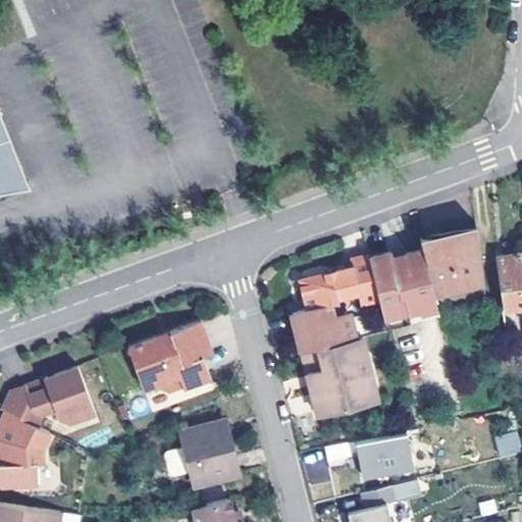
[(0,185),(17,180),(0,136),(0,133),(8,131),(0,108),(0,185)]
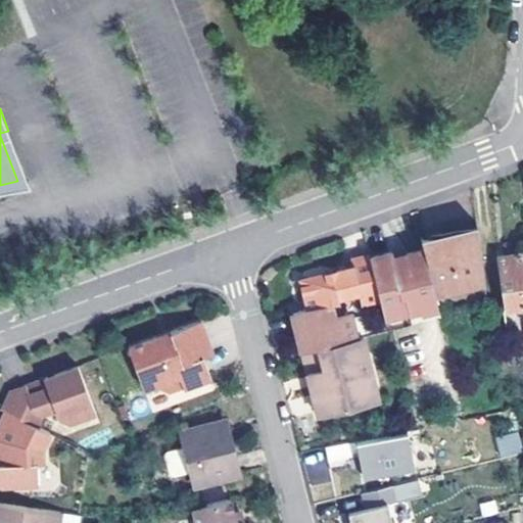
[(28,178),(8,131),(0,133),(0,136),(17,181),(28,178)]
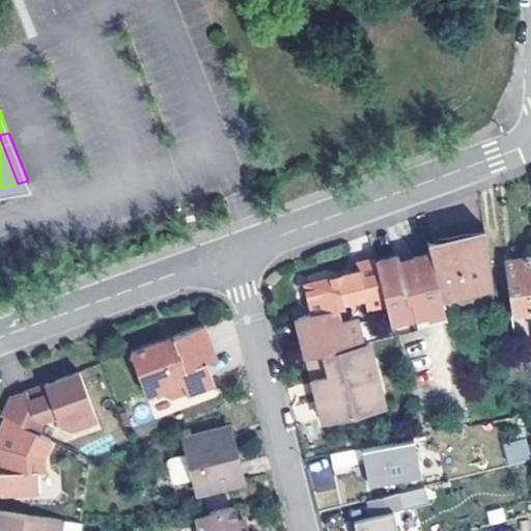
[(460,239),(483,233),(482,227),(424,241),(450,242),(460,239)]
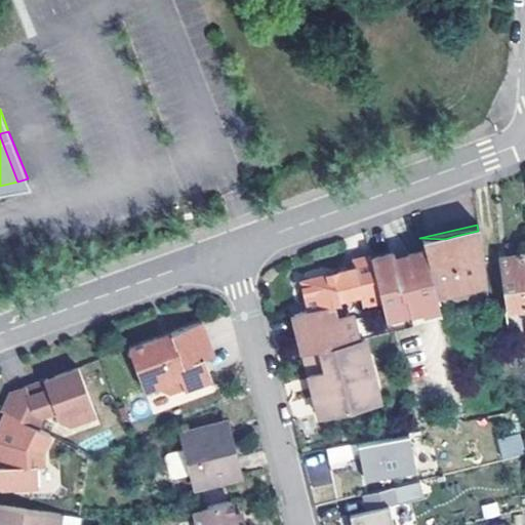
[(434,296),(485,284),(478,231),(455,236),(445,239),(419,238),(421,248),(434,296)]
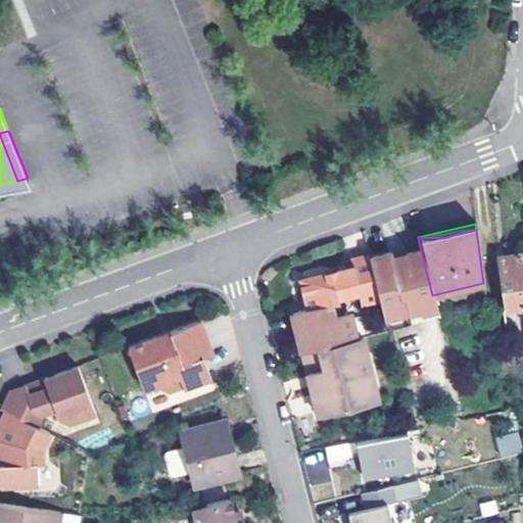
[(388,250),(367,256),(369,263),(377,297),(382,317),(408,310),(417,306),(419,312),(435,306),(432,295),(420,247),(402,251),(407,267),(398,267),(397,273),(393,273),(391,272),(392,266),(389,255),(388,250)]
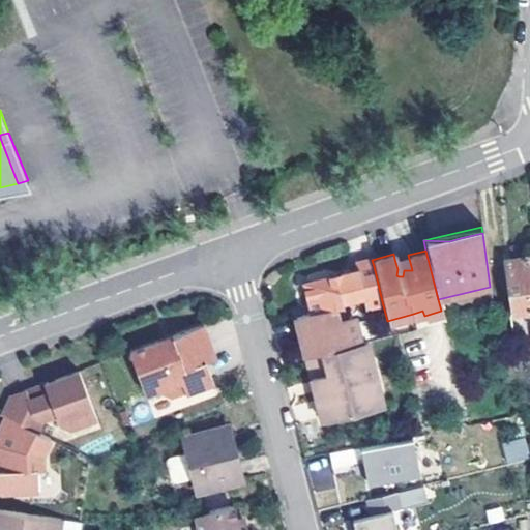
[(412,270),(408,255),(394,259),(398,269),(396,275),(399,276),(403,276),(404,270),(412,270)]
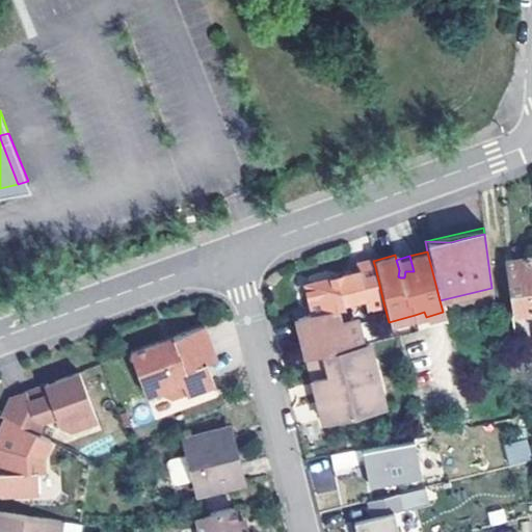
[(531,379),(531,257),(512,260),(511,256),(506,257),(506,260),(504,261),(520,381),(531,379)]
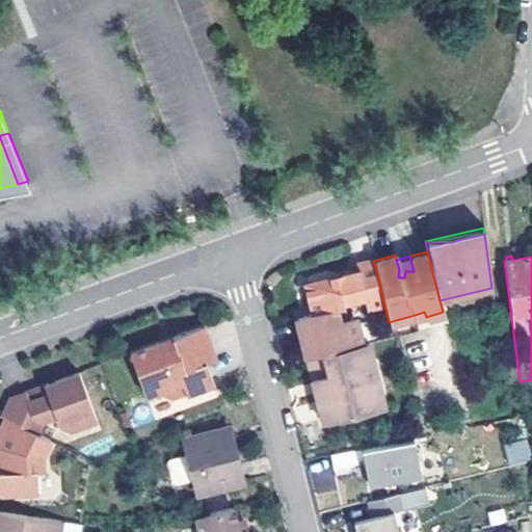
[(375,267),(373,261),(355,266),(356,273),(348,275),(304,287),(311,315),(333,309),(341,307),(339,297),(361,291),(365,309),(383,302),(375,267)]
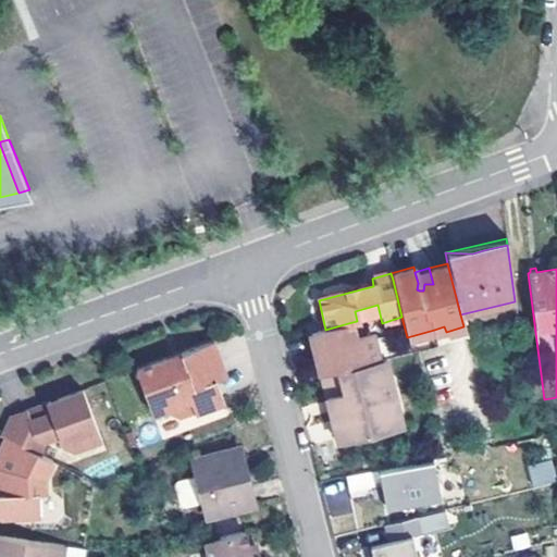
[(354,339),(348,323),(325,330),(309,334),(314,355),(320,375),(375,361),(369,335),(354,339)]
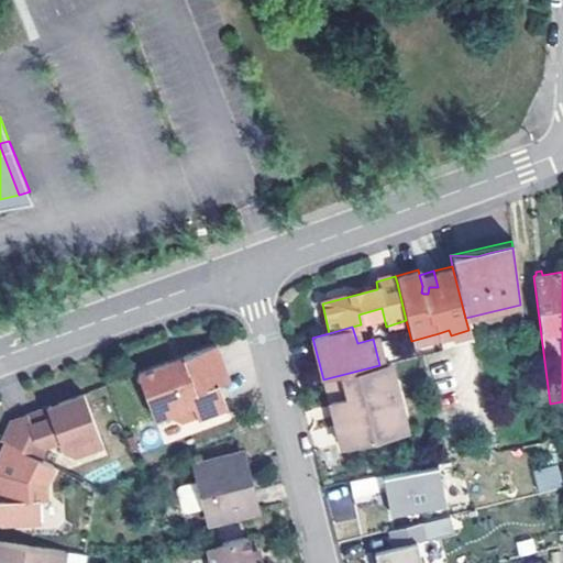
[(449,330),(439,333),(441,343),(470,335),(468,330),(451,335),(449,330)]
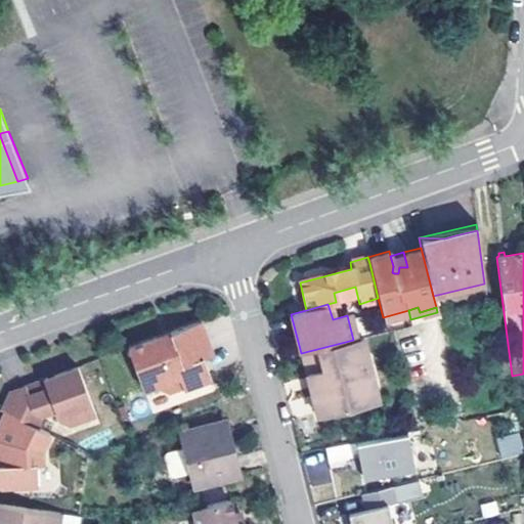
[(157,338),(127,349),(143,390),(156,386),(168,392),(182,387),(183,389),(210,379),(209,377),(203,358),(212,354),(200,322),(169,334),(171,338),(159,343),(157,338)]
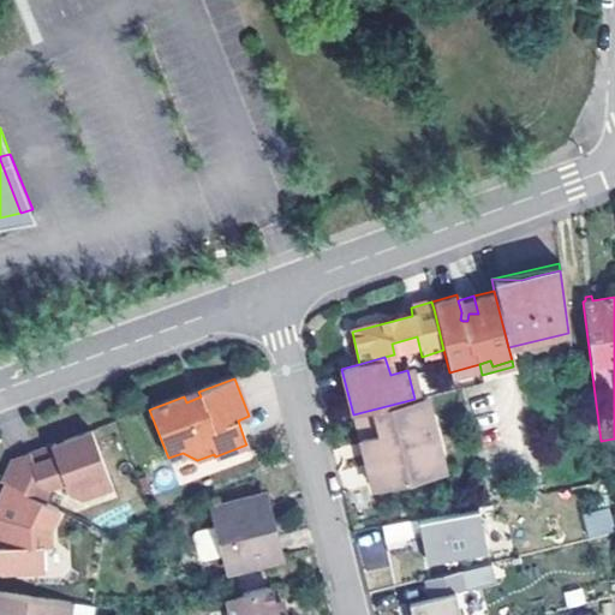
[(198,392),(184,396),(186,402),(201,396),(198,392)]
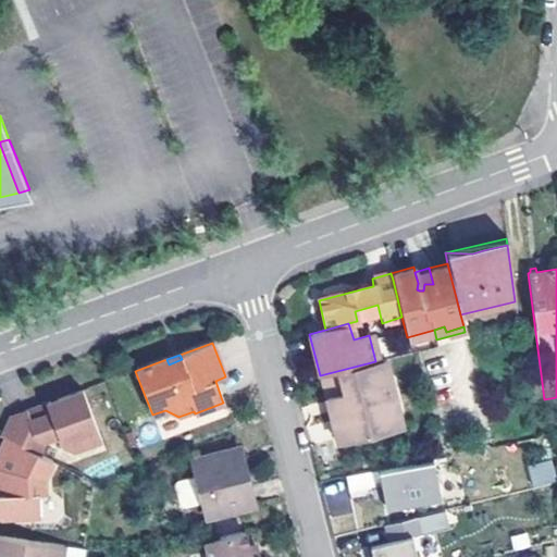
[(322,381),(321,381),(338,447),(403,429),(384,363),(375,366),(375,361),(320,375),(322,381)]
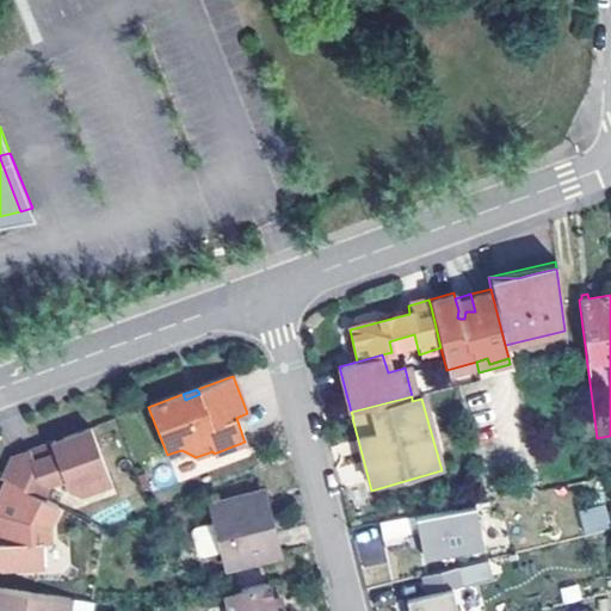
[(13,456),(1,477),(6,480),(42,498),(50,482),(65,480),(67,485),(82,493),(111,482),(92,427),(62,438),(13,456)]
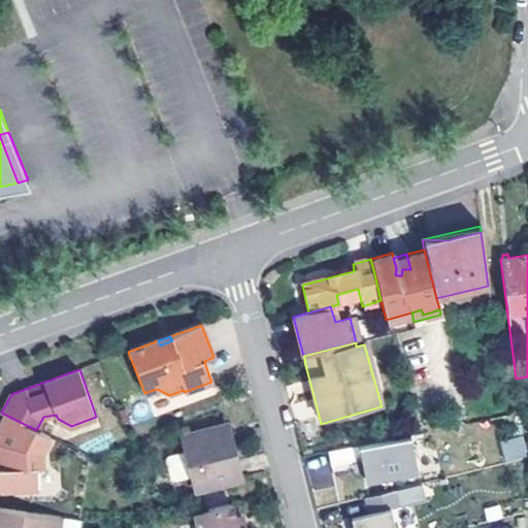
[(36,430),(5,415),(0,423),(0,489),(36,488),(36,467),(41,467),(41,453),(50,437),(36,430)]
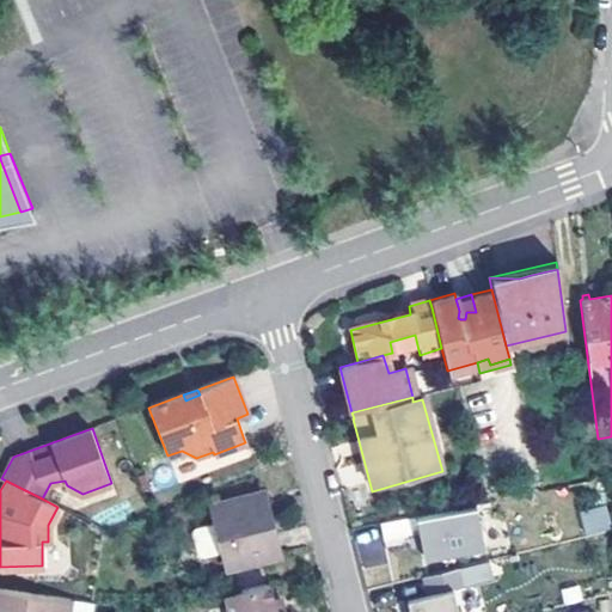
[(263,493),(252,496),(268,558),(280,555),(263,493)]
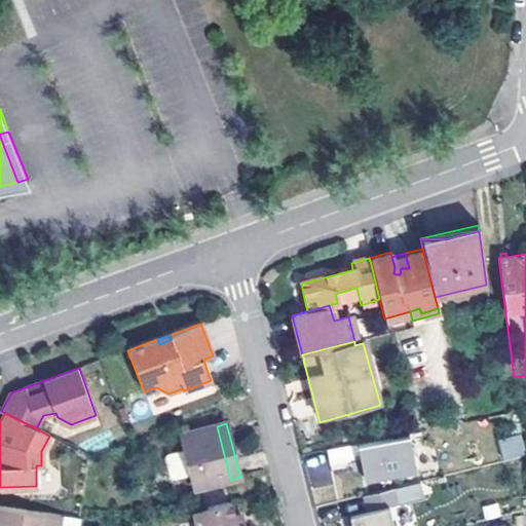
[(194,490),(230,480),(217,426),(181,436),(184,451),(167,455),(165,459),(170,477),(174,479),(190,475),(194,490)]
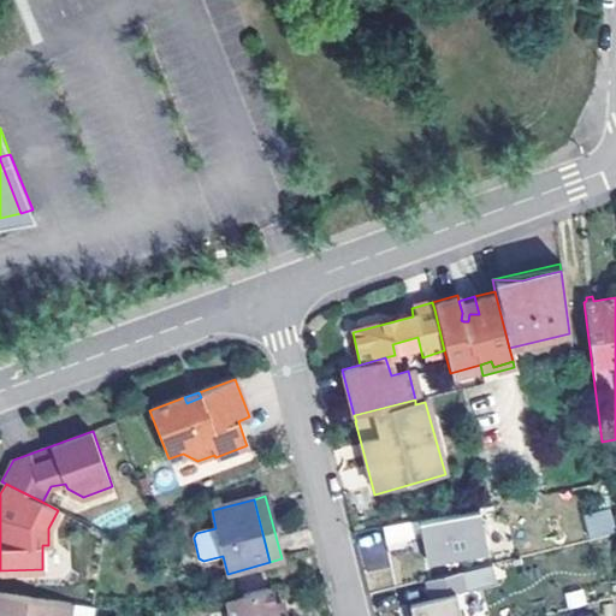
[(581,515),(591,540),(615,531),(615,528),(608,505),(581,515)]
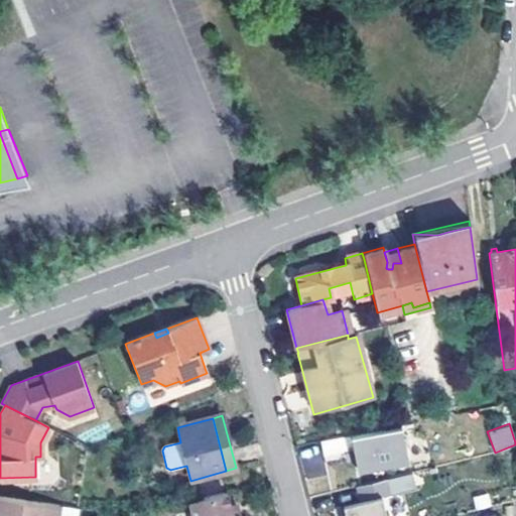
[(354,452),(358,471),(409,461),(401,426),(351,436),(354,452)]
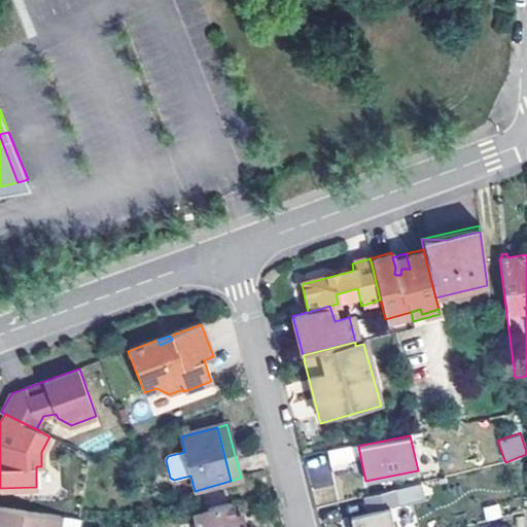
[(361,461),(358,446),(328,452),(331,467),(361,461)]
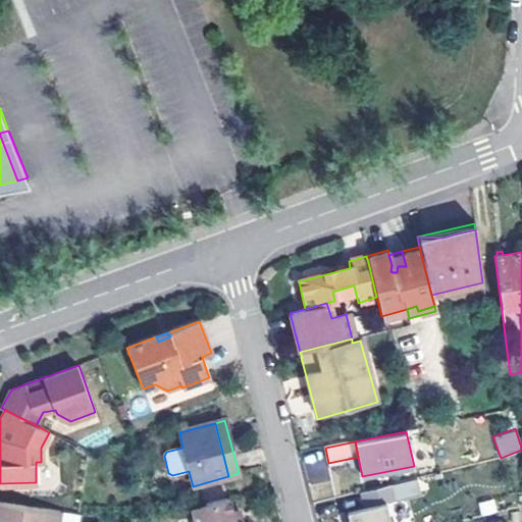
[(346,512),(348,521),(389,521),(385,503),(393,502),(389,485),(360,492),(364,508),(346,512)]
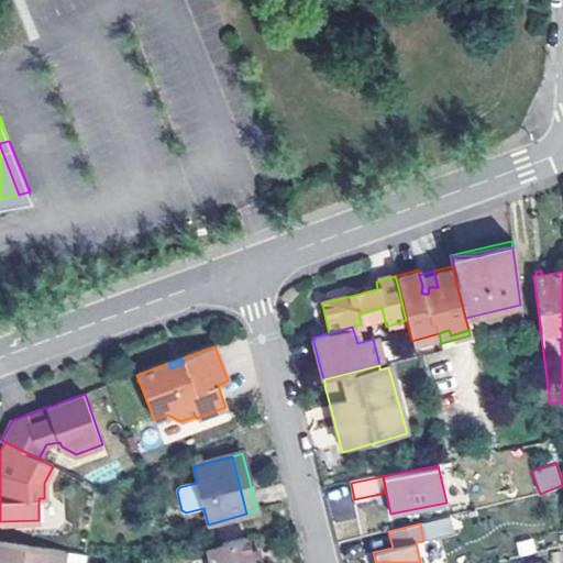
[(246,539),(205,549),(208,562),(255,562),(251,561),(251,556),(250,553),(246,539)]
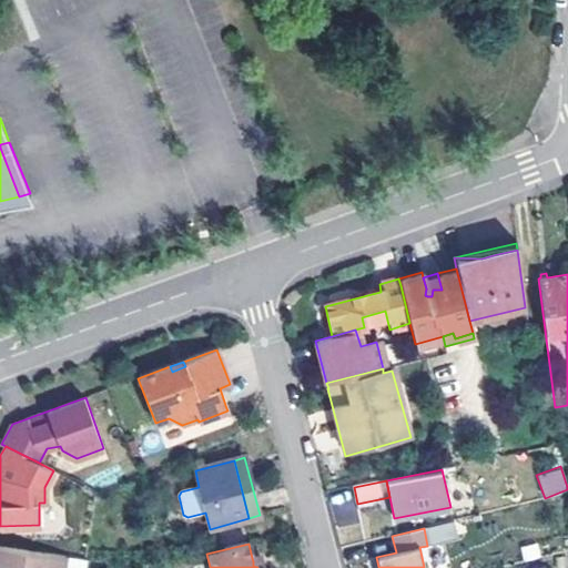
[(84,567),(85,561),(0,548),(0,567),(84,567)]
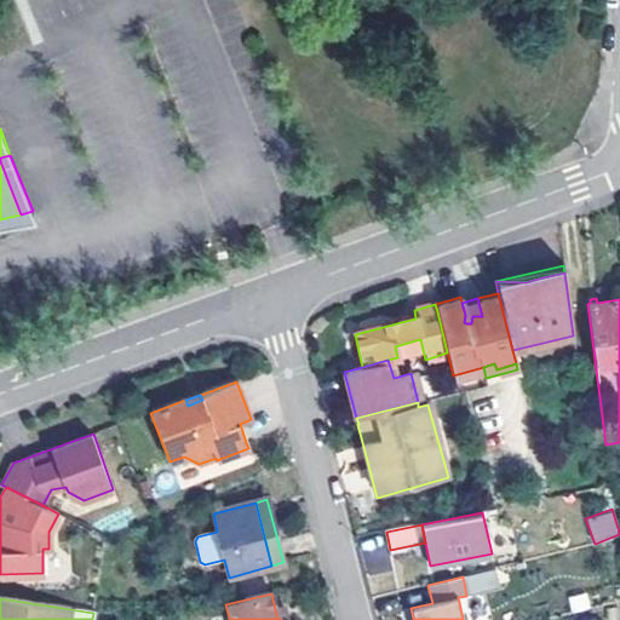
[(276,618),(281,619),(286,619),(285,608),(275,609),(276,613),(276,618)]
